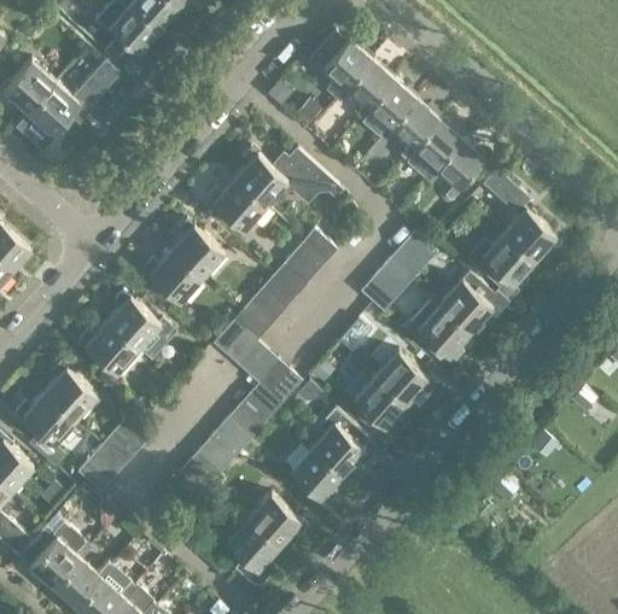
[(118,0),(111,0),(95,19),(108,29),(110,27),(120,35),(105,52),(116,60),(129,45),(139,53),(159,29),(129,4),(126,7),(118,0)]
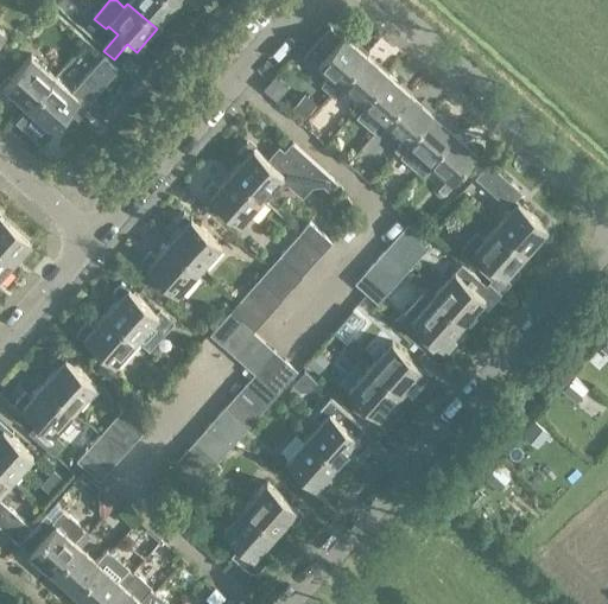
[(116,0),(124,7),(127,4),(157,29),(176,7),(166,0),(116,0)]
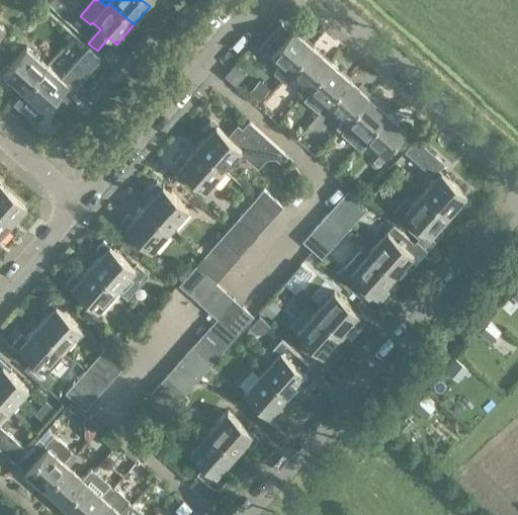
[(292,30),(290,32),(281,24),(261,47),(281,65),(272,75),(279,81),(281,82),(284,85),(293,75),(289,72),(312,48),(292,30)]
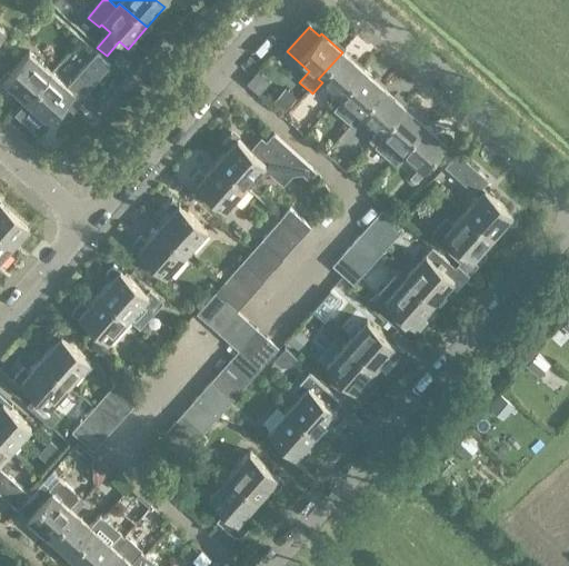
[(363,71),(342,52),(318,79),(322,82),(337,96),(327,107),(333,112),(343,101),(339,98),(363,71)]
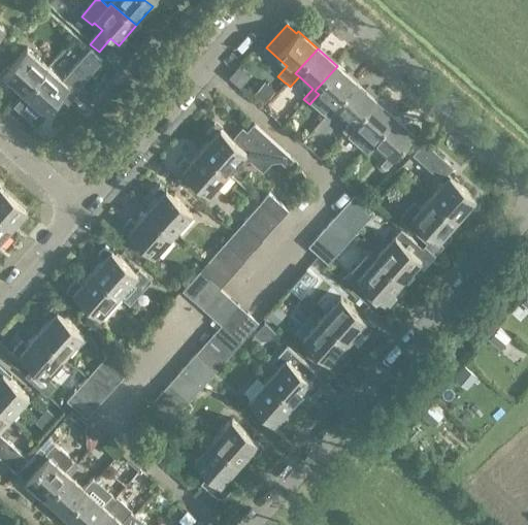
[(27,50),(3,76),(0,79),(0,84),(6,90),(11,85),(24,95),(47,69),(27,50)]
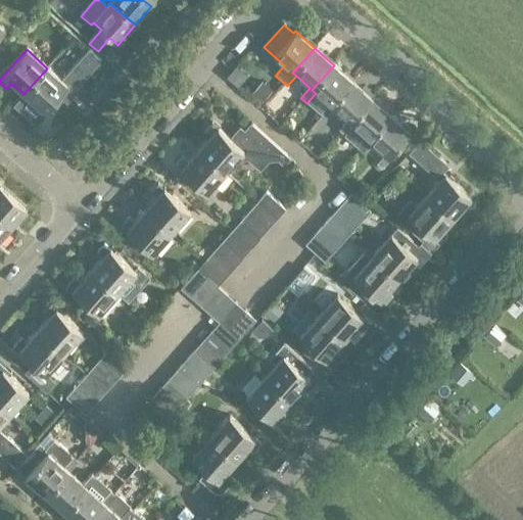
[(47,68),(24,94),(44,113),(69,85),(76,91),(101,62),(89,50),(61,81),(47,68)]
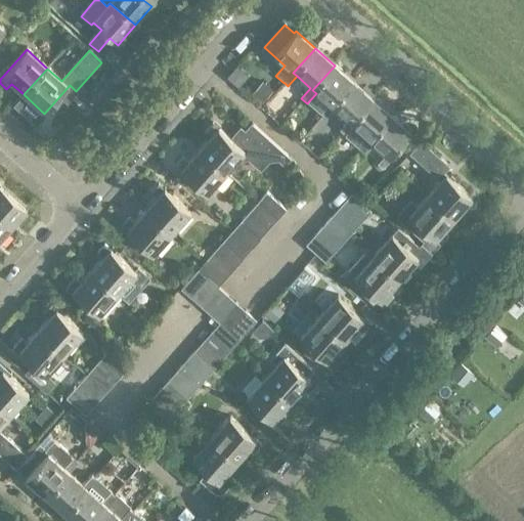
[(312,90),(316,93),(330,105),(320,116),(325,121),(335,111),(331,106),(353,82),(335,66),(312,90)]
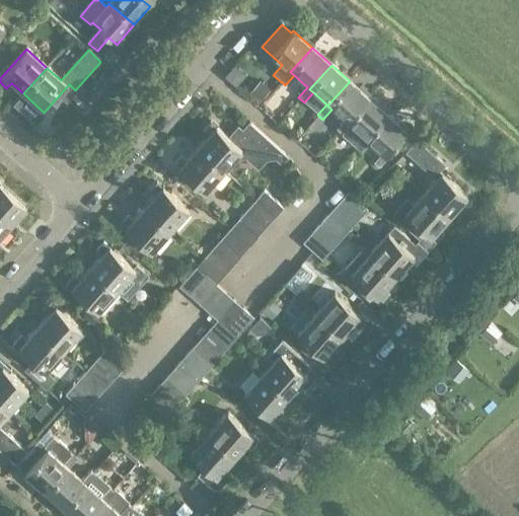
[(368,97),(350,81),(327,105),(331,109),(345,122),(336,132),(341,136),(350,126),(347,123),(368,97)]
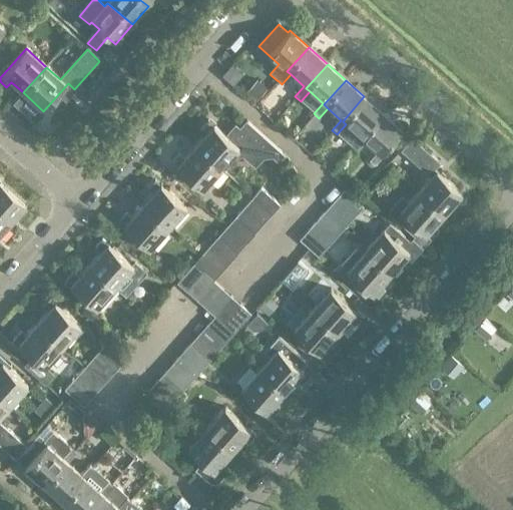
[(383,113),(364,96),(343,121),(346,124),(337,134),(356,150),(365,141),(361,137),(383,113)]
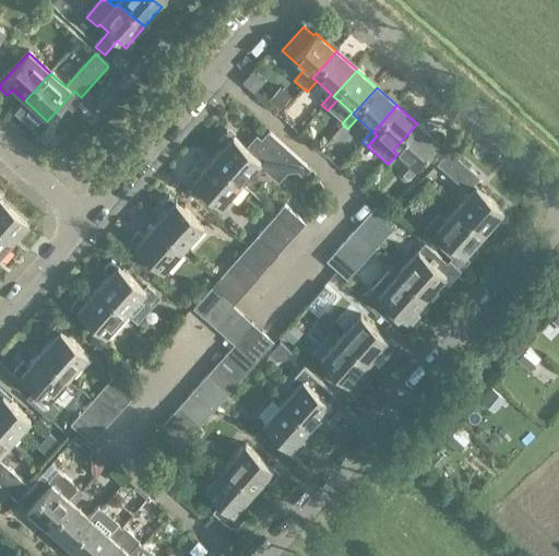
[(438,142),(417,123),(393,150),(397,154),(412,166),(402,177),(407,182),(417,172),(414,168),(438,142)]
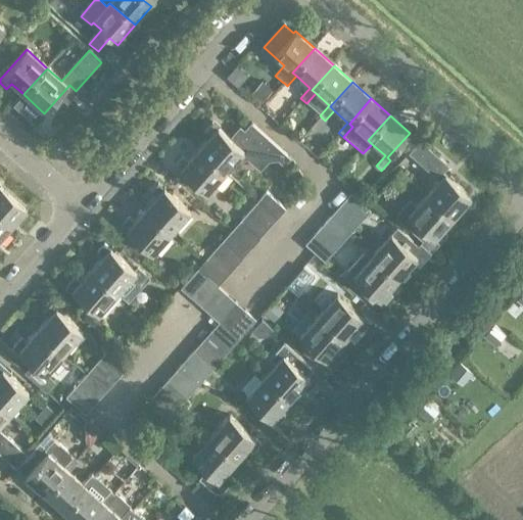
[(232,142),(212,126),(205,133),(210,137),(198,150),(225,174),(235,162),(247,161),(252,166),(268,149),(284,164),(289,159),(253,128),(245,137),(240,133),(232,142)]
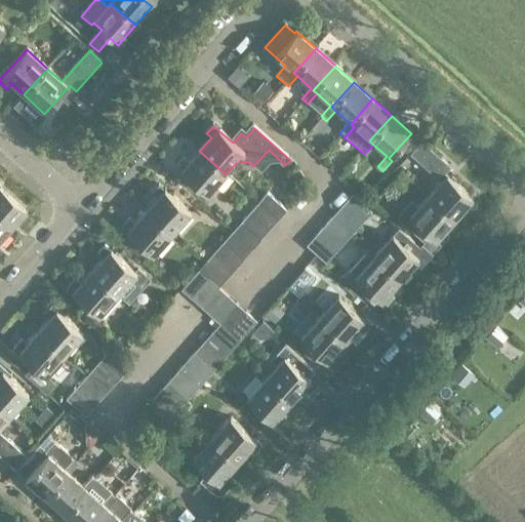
[(409,155),(434,177),(421,192),(453,221),(472,199),(444,174),(449,167),(420,142),(409,155)]
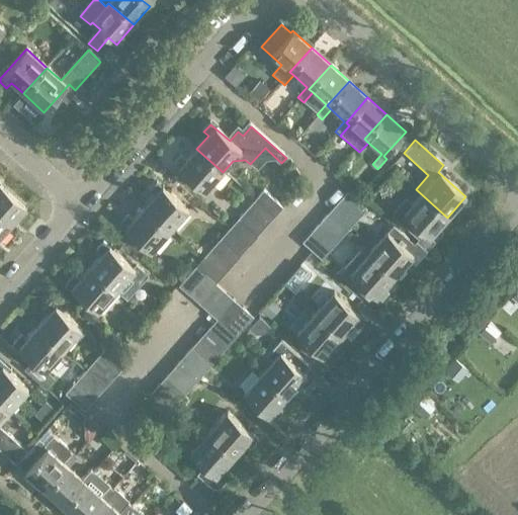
[(223,172),(196,149),(185,162),(180,158),(174,166),(178,170),(204,193),(223,172)]
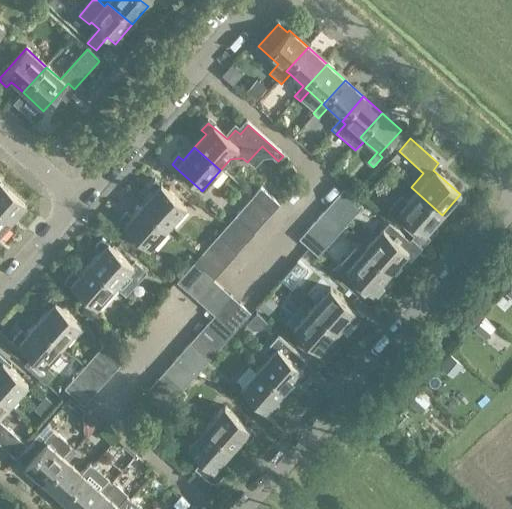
[(186,208),(160,185),(155,181),(147,190),(152,194),(141,206),(168,229),(186,208)]
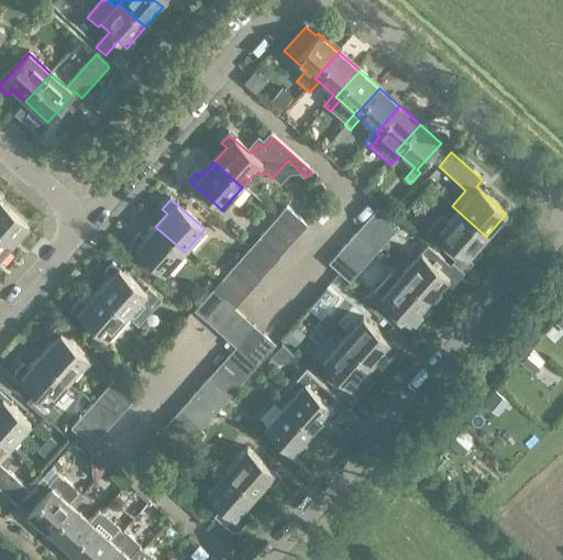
[(0,243),(9,251),(28,230),(0,205),(0,200),(0,201),(0,200),(0,243)]
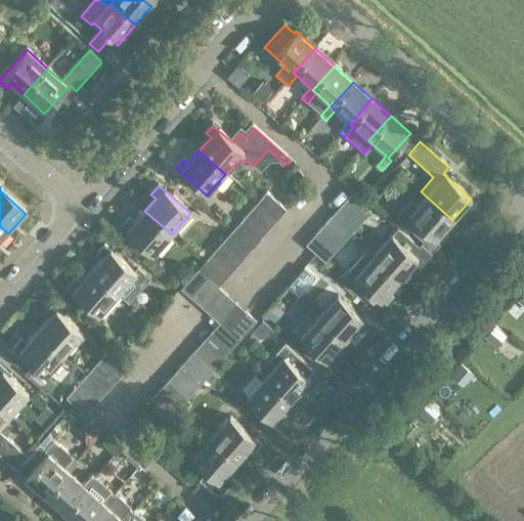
[(452,220),(421,191),(401,213),(398,211),(393,216),(422,242),(427,235),(433,242),(434,241),(440,247),(448,236),(442,231),(452,220)]
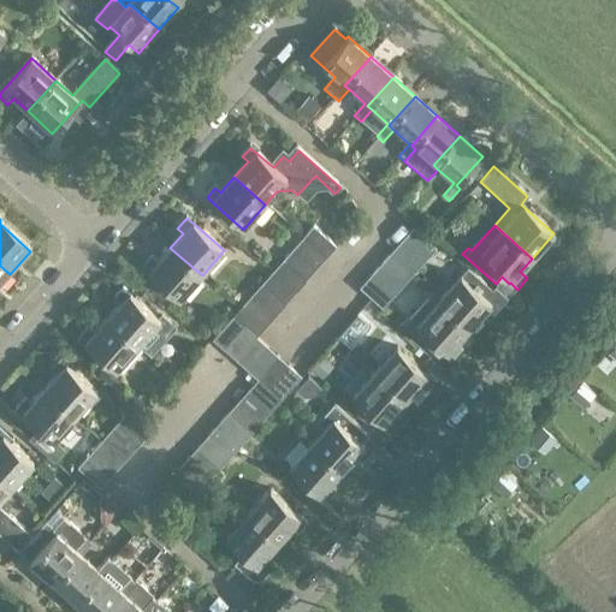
[(313,229),(302,241),(325,260),(336,249),(313,229)]
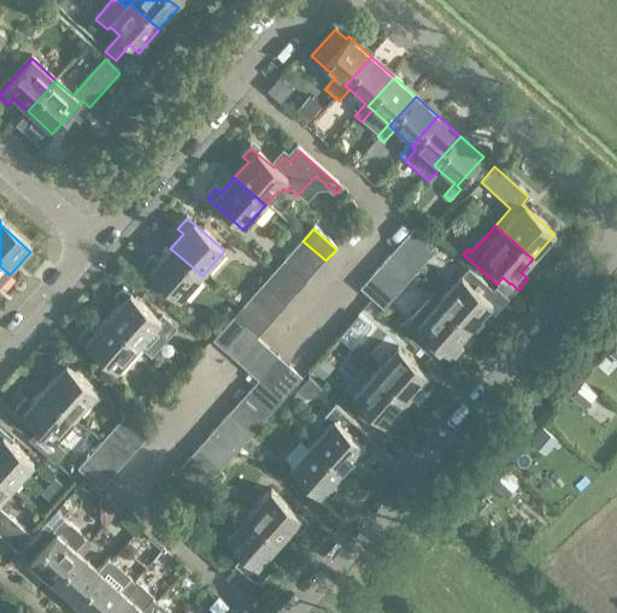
[(411,230),(401,241),(425,263),(435,251),(411,230)]
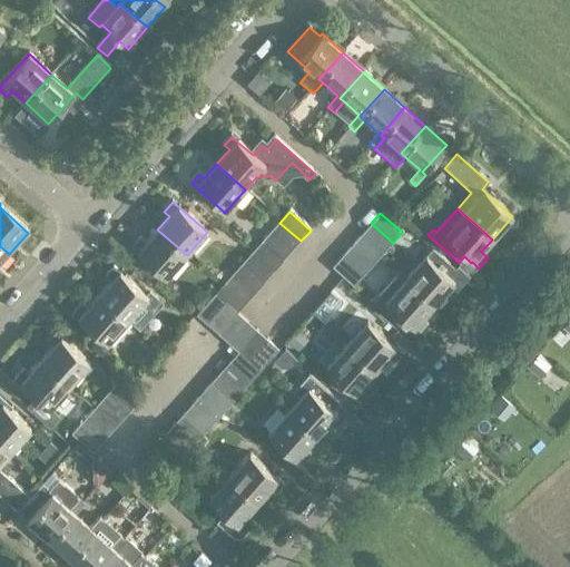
[(279,223),(269,233),(292,252),(301,241),(279,223)]
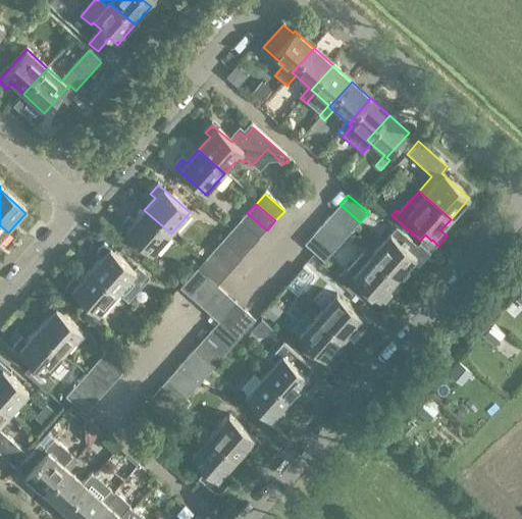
[(340,204),(331,214),(351,231),(360,222),(340,204)]
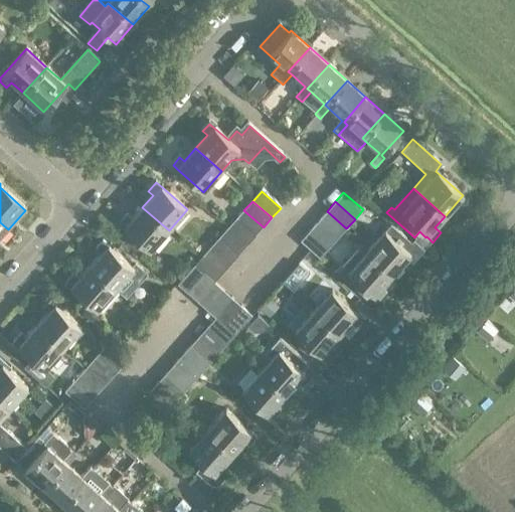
[(169,230),(142,207),(132,219),(127,214),(119,223),(150,251),(169,230)]
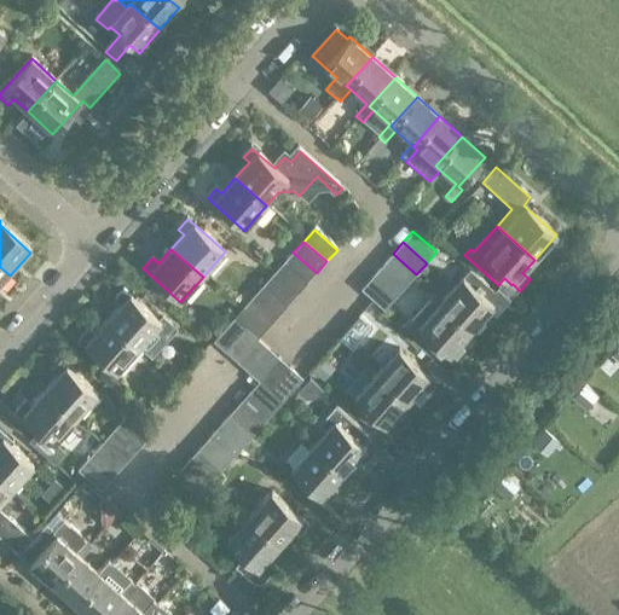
[(293,253),(283,264),(306,284),(317,273),(293,253)]
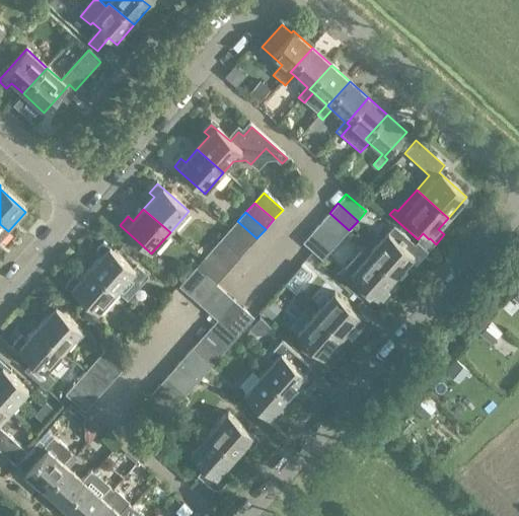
[(329,213),(318,225),(339,242),(349,230),(329,213)]
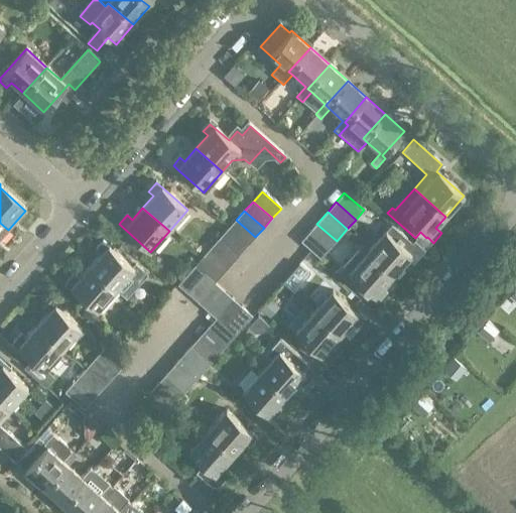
[(236,220),(228,230),(247,247),(255,237),(236,220)]
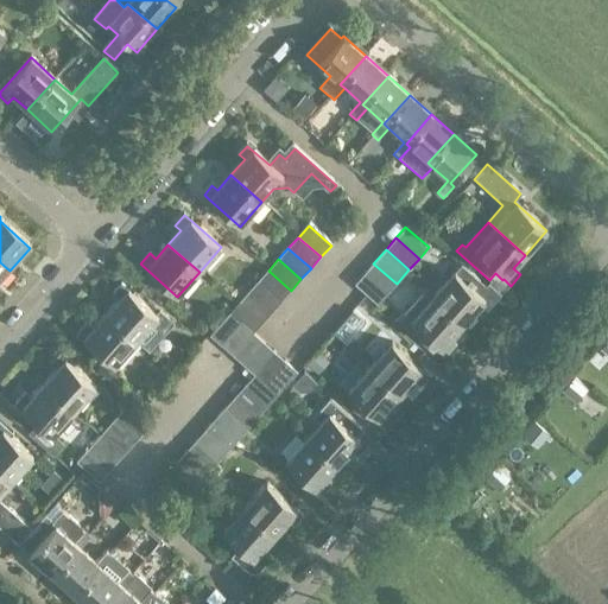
[(447,268),(425,292),(462,325),(475,310),(482,316),(491,307),(476,294),(482,288),(449,259),(443,266),(447,268)]
